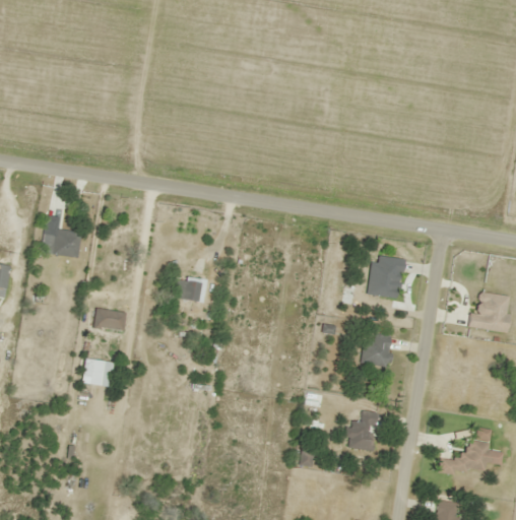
[(77,258),(81,233),(45,228),(42,253),(77,258)]
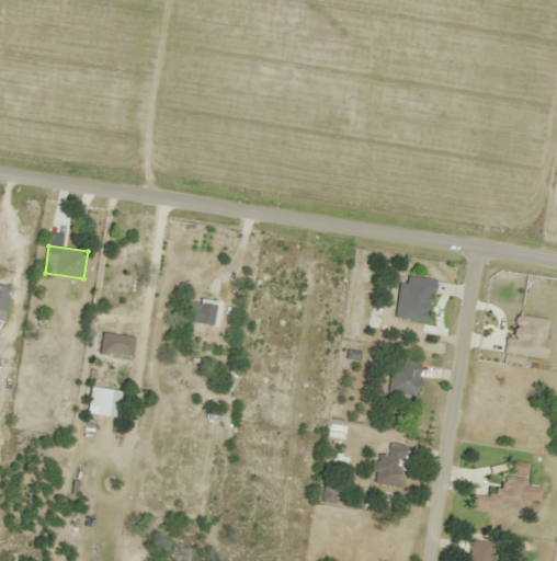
[(418,285),(401,283),(397,318),(431,321),(436,278),(419,277),(418,285)]
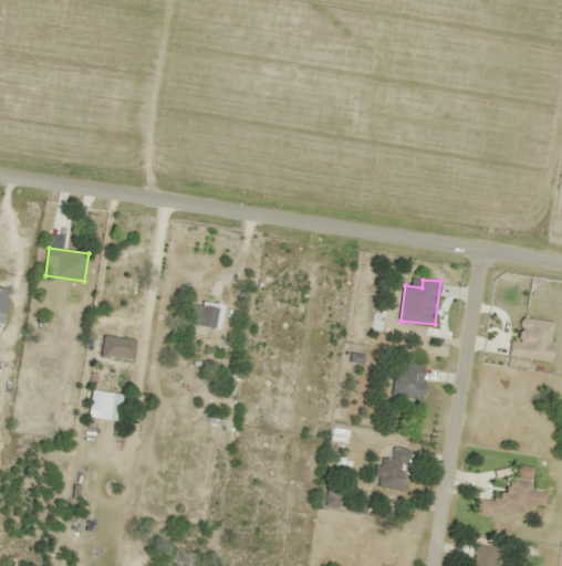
[(220,305),(196,300),(190,323),(215,329),(220,305)]
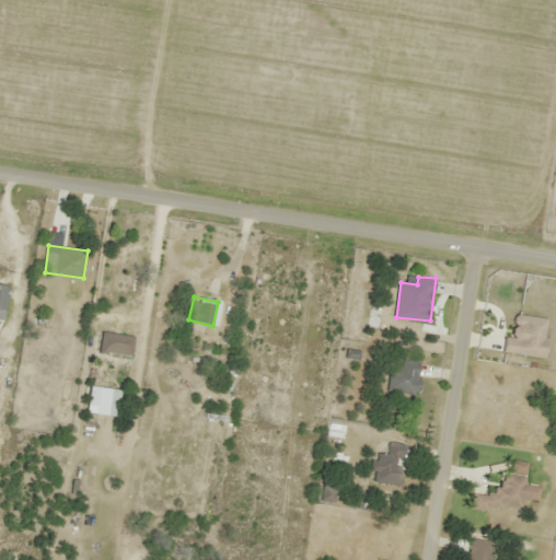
[(545,358),(551,318),(517,314),(513,338),(506,337),(504,352),(545,358)]
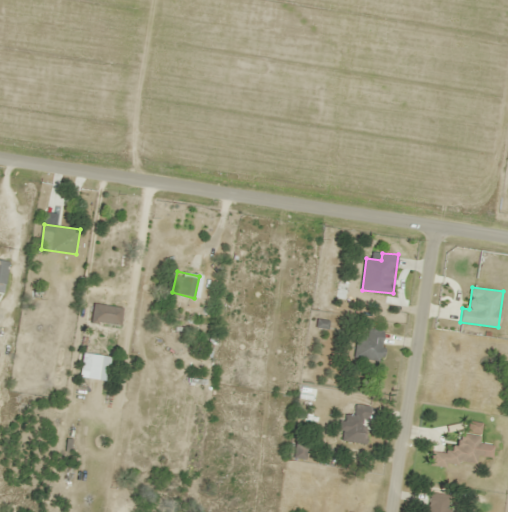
[(92,321),(121,325),(124,307),(95,303),(92,321)]
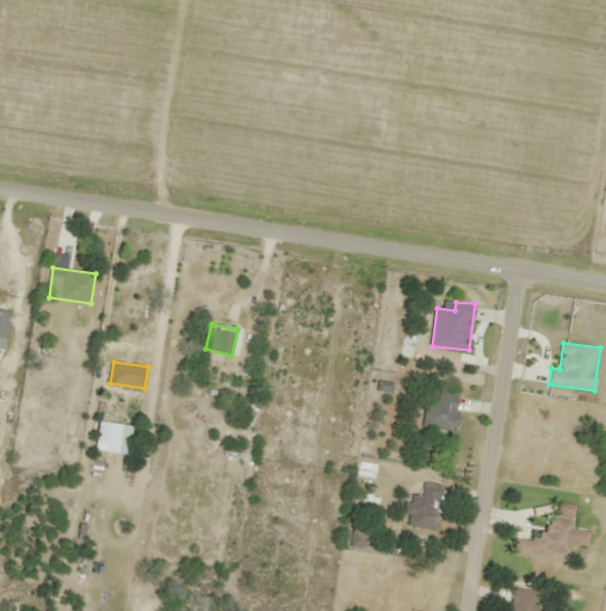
[(440,401),(427,400),(425,427),(457,430),(459,394),(440,393),(440,401)]
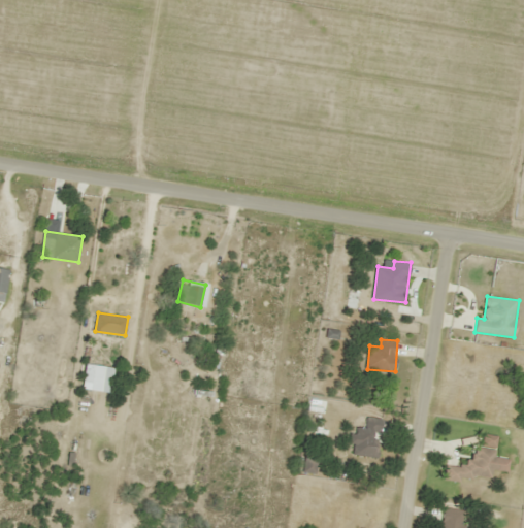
[(381,419),(368,418),(367,429),(356,428),(354,455),(378,457),(381,419)]
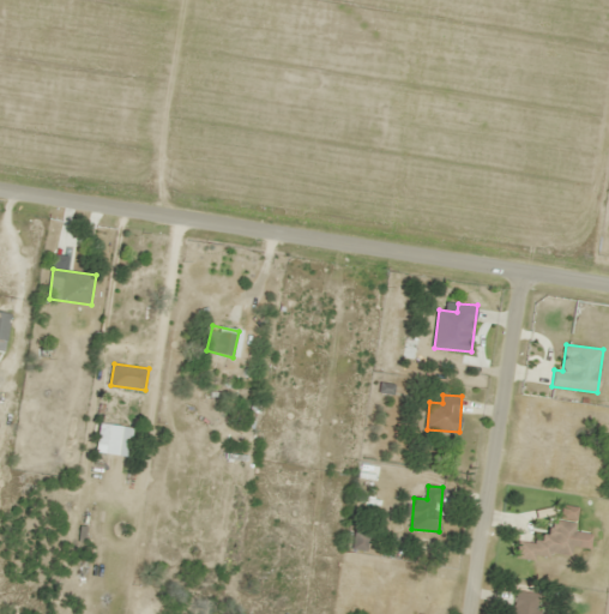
[(518,554),(576,560),(579,523),(549,521),(547,542),(519,540),(518,554)]
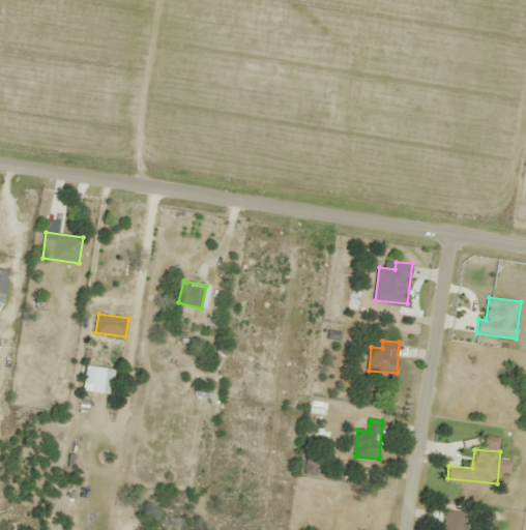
[(318,475),(320,460),(307,458),(304,473),(318,475)]
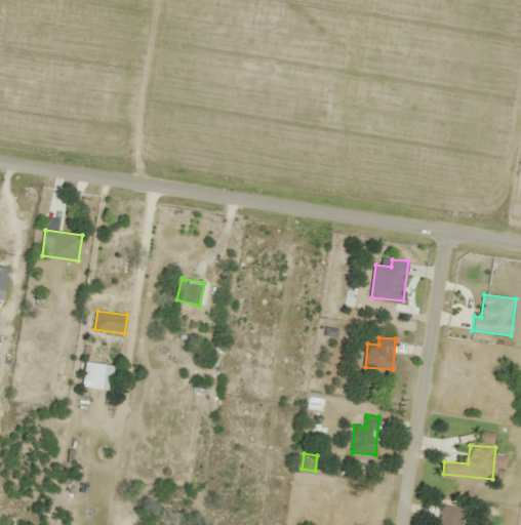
[(462,524),(465,508),(442,505),(439,523),(433,522),(433,524),(462,524)]
